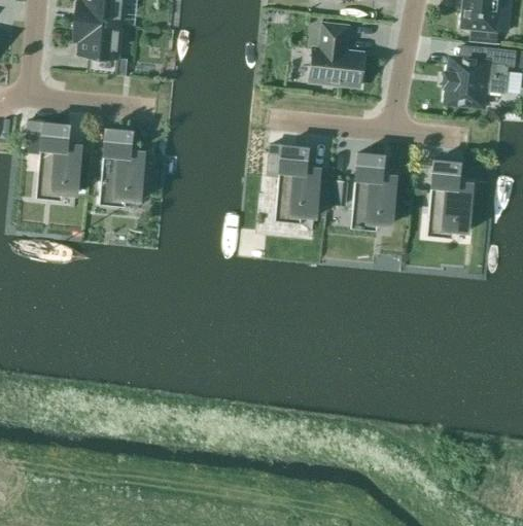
[(120,25),(123,0),(80,0),(80,1),(76,0),(74,21),(120,25)]
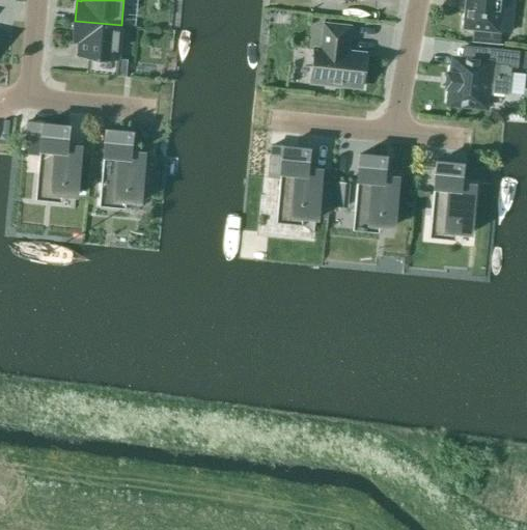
[(469,0),(467,28),(476,28),(474,40),(502,44),(504,31),(501,31),(504,0),(469,0)]
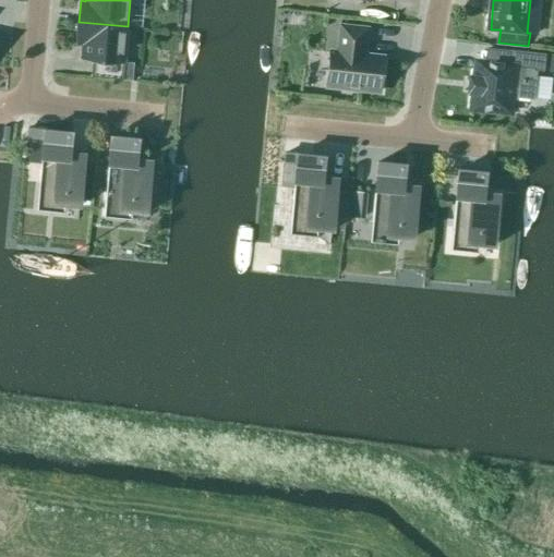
[(133,80),(135,62),(123,61),(128,26),(79,22),(76,41),(81,43),(80,57),(92,58),(89,75),(121,79),(133,80)]
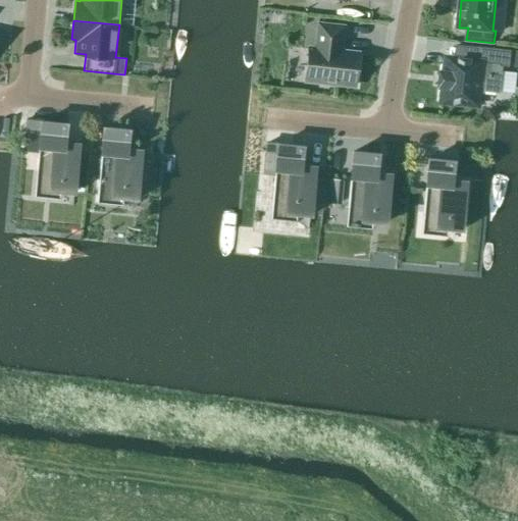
[(346,42),(347,25),(321,22),(318,49),(312,48),(308,79),(359,84),(362,54),(343,52),(344,42),(346,42)]
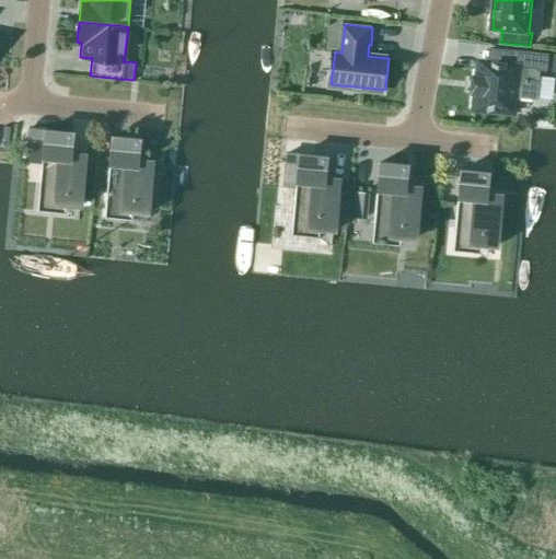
[(513,49),(512,65),(481,61),(479,77),(475,76),(473,93),(477,93),(476,108),(495,111),(496,113),(511,114),(513,113),(516,113),(518,95),(537,97),(541,70),(548,71),(551,53),(513,49)]
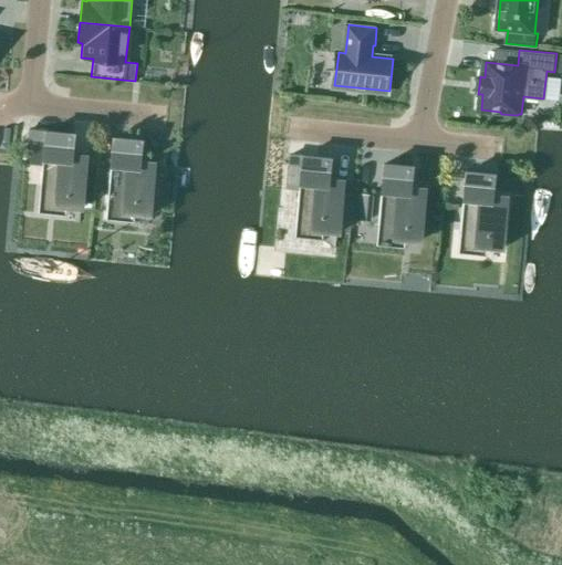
[(82,208),(89,156),(73,154),(75,135),(48,131),(32,129),(29,164),(43,166),(41,182),(56,184),(54,205),(82,208)]
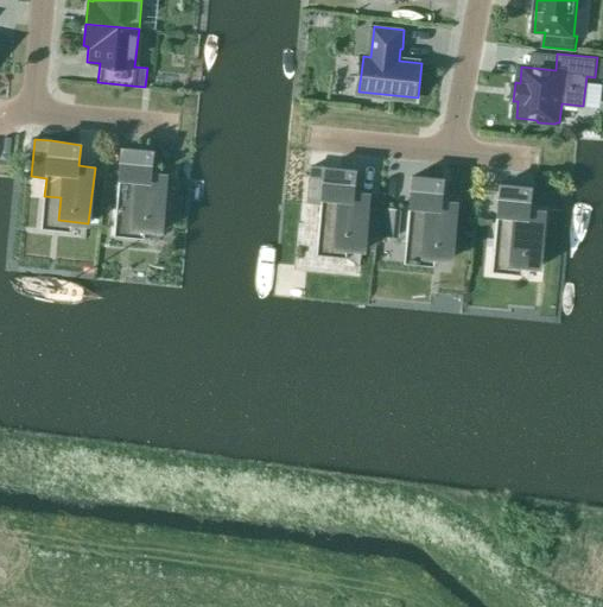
[(154,151),(125,147),(115,235),(146,239),(147,229),(163,231),(169,175),(152,174),(154,151)]
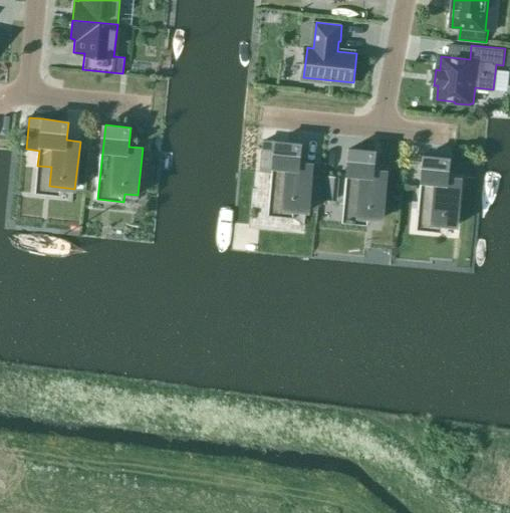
[(300,163),(301,144),(266,140),(263,167),(274,168),(270,208),(309,211),(313,164),(300,163)]
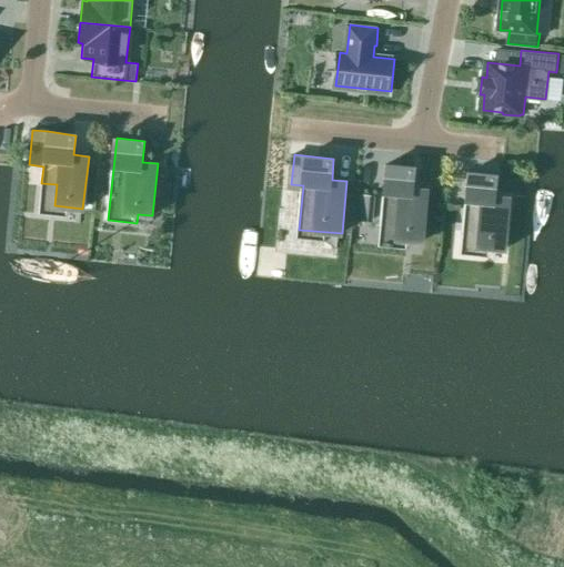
[(413,188),(415,166),(388,164),(382,222),(398,224),(396,239),(424,242),(429,190),(413,188)]
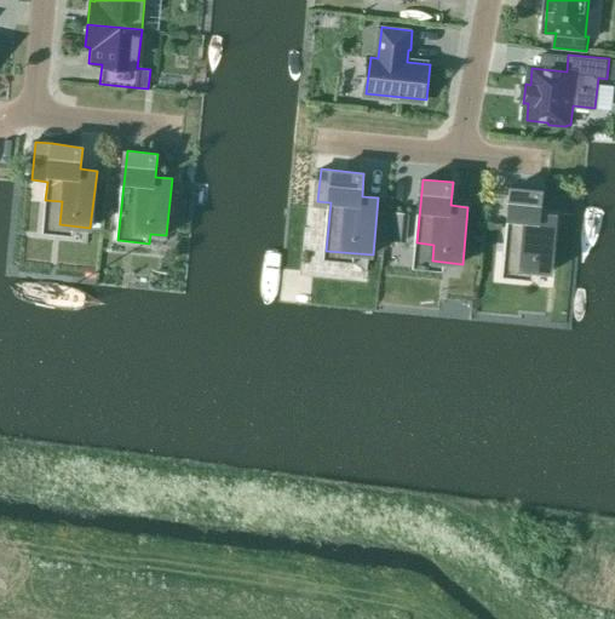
[(540,215),(542,191),(512,188),(506,252),(523,253),(522,270),(552,273),(557,216),(540,215)]
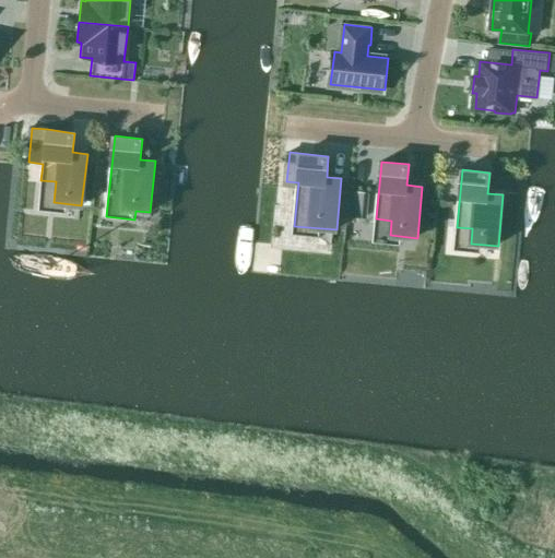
[(344,191),(341,227),(347,227),(351,191),(344,191)]
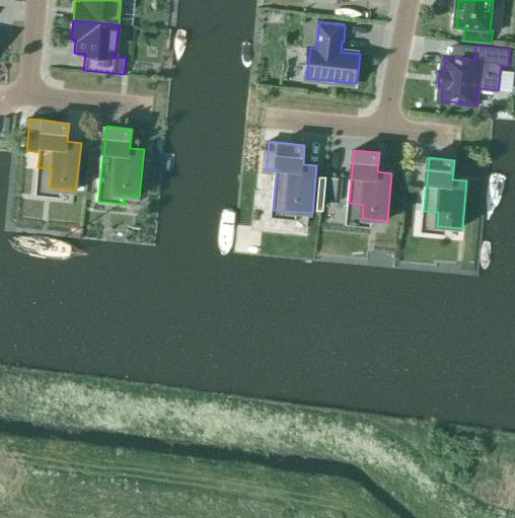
[(30,188),(29,196),(53,198),(54,190),(30,188)]
